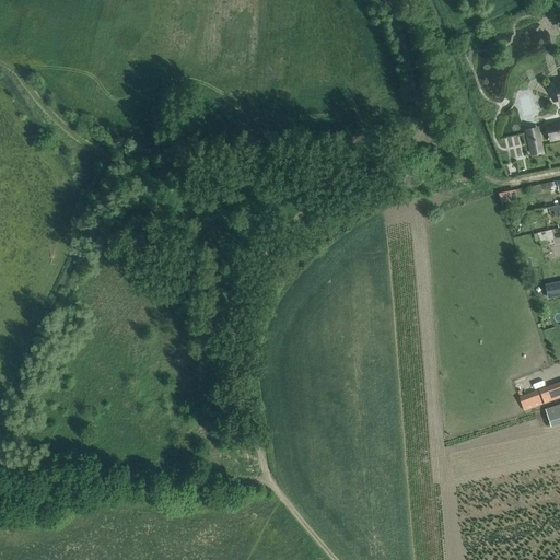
[(517,135),(505,138),(508,146),(520,143),(517,135)]
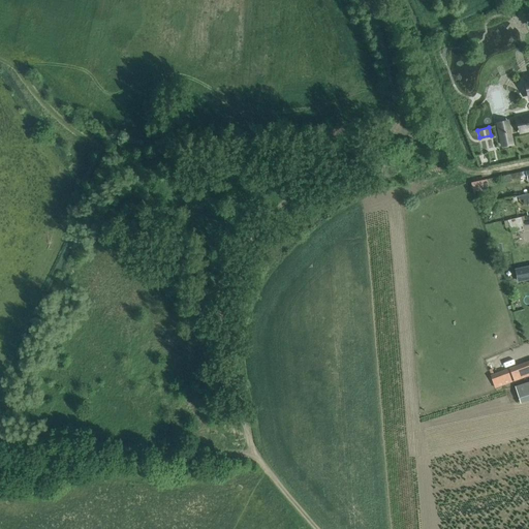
[(509,131),(499,133),(502,146),(512,144),(509,131)]
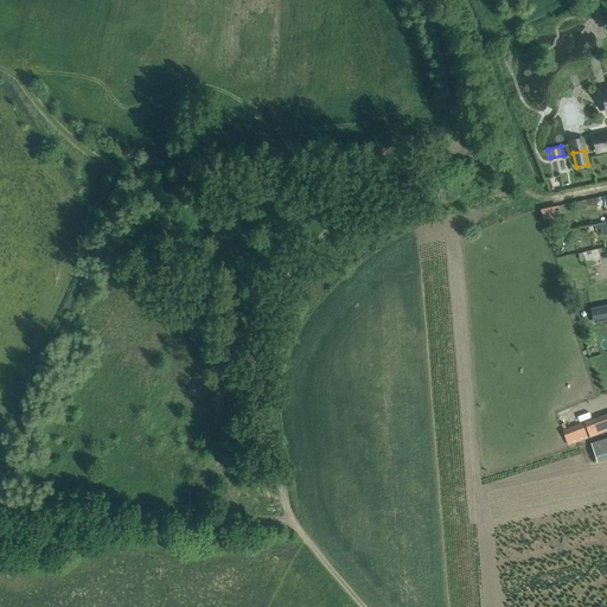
[(581,266),(604,263),(605,275),(606,274),(606,246),(579,250),(581,266)]
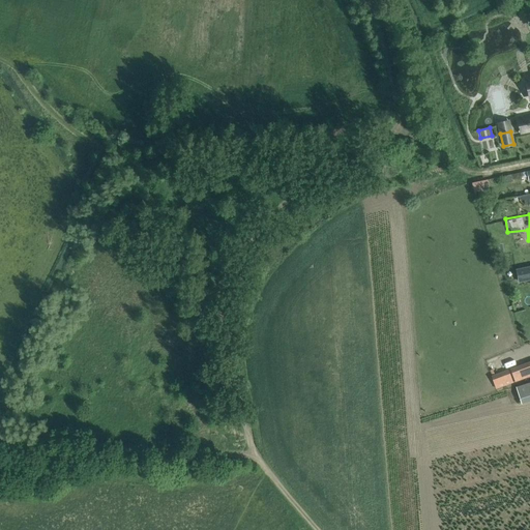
[(529,265),(516,269),(519,282),(529,278),(529,265)]
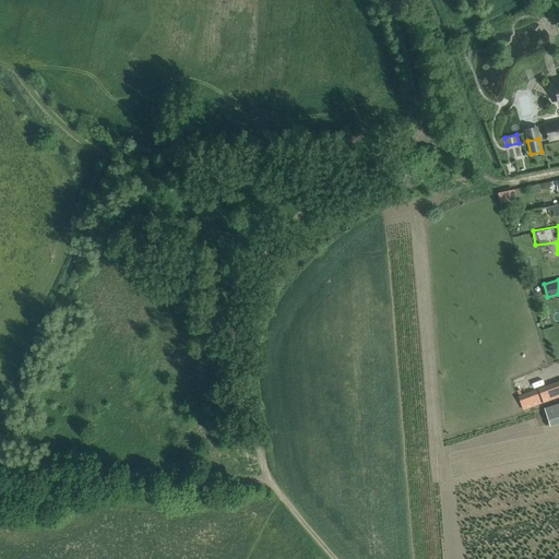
[(515,387),(533,381),(531,373),(513,379),(515,387)]
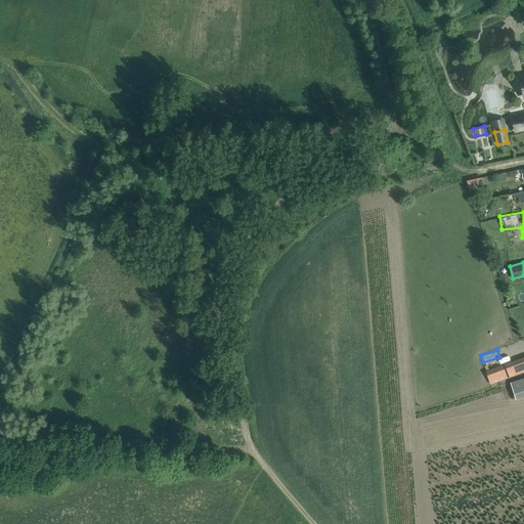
[(523,362),(506,370),(510,379),(523,373),(523,362)]
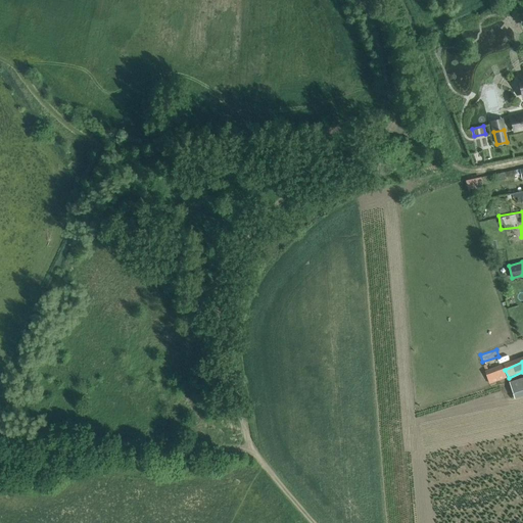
[(486,376),(489,385),(507,379),(504,370),(486,376)]
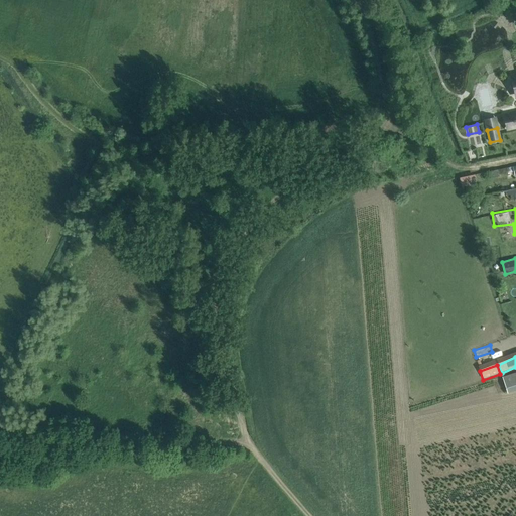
[(515,373),(503,378),(507,394),(515,391),(515,373)]
